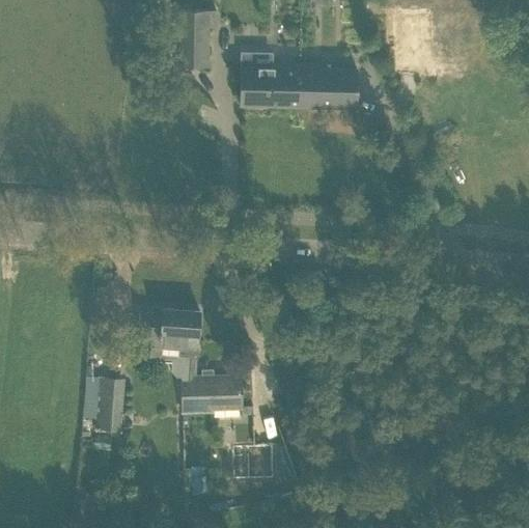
[(178,68),(207,68),(209,12),(179,11),(178,68)]
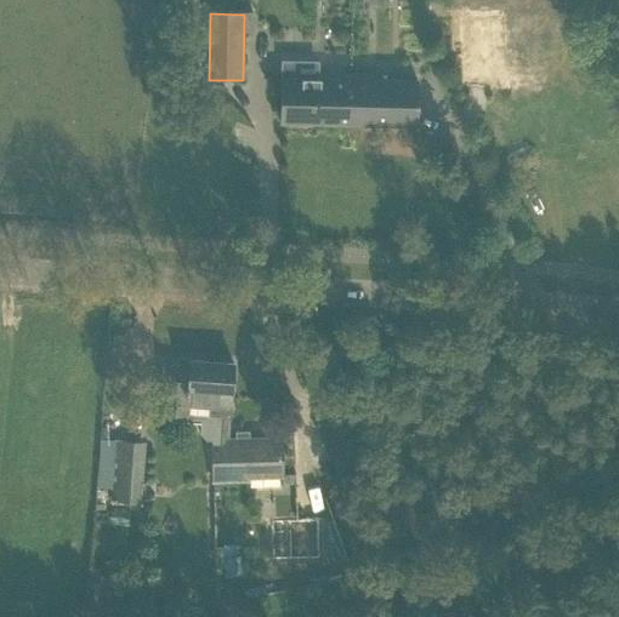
[(378,83),(378,78),(321,76),(321,81),(283,81),(282,125),(419,127),(419,84),(378,83)]
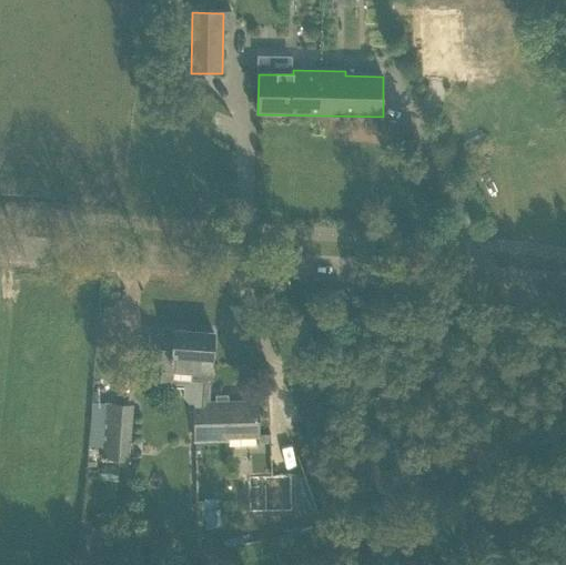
[(152,336),(149,381),(171,382),(178,382),(178,375),(195,376),(194,384),(198,384),(211,384),(212,362),(213,362),(215,334),(174,332),(174,339),(152,336)]
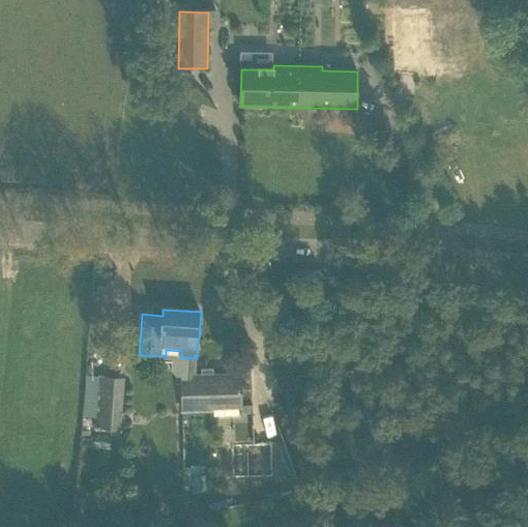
[(214,410),(241,409),(240,376),(195,377),(182,378),(183,414),(214,413),(214,410)]
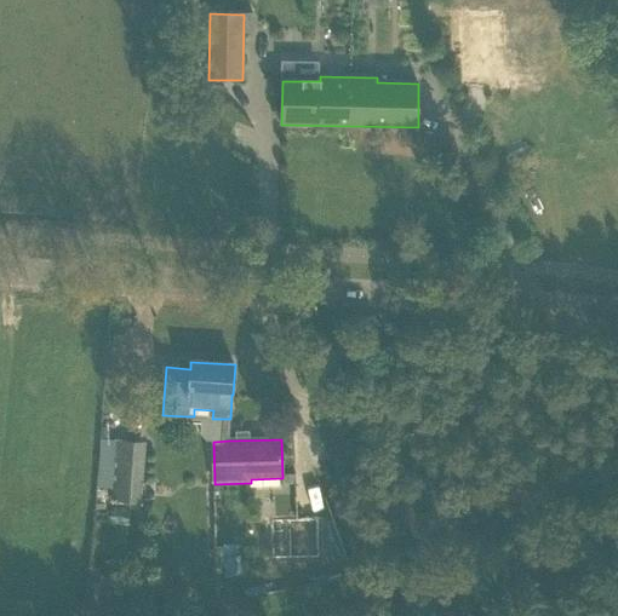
[(112,504),(142,505),(144,445),(114,443),(112,504)]
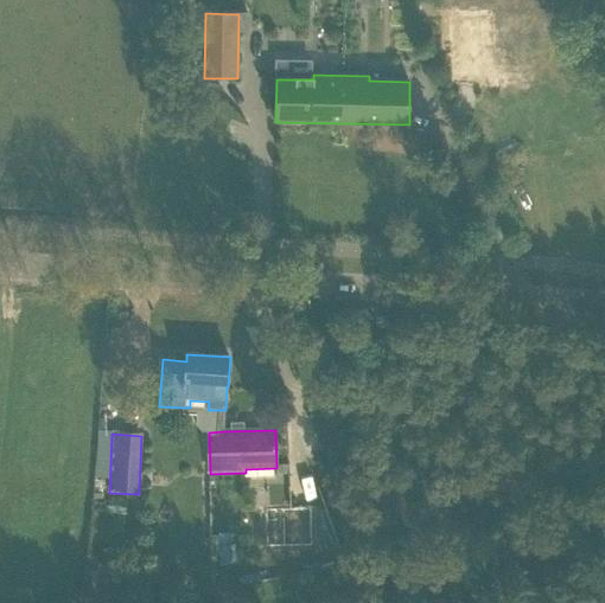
[(261,552),(313,551),(312,511),(260,512),(261,552)]
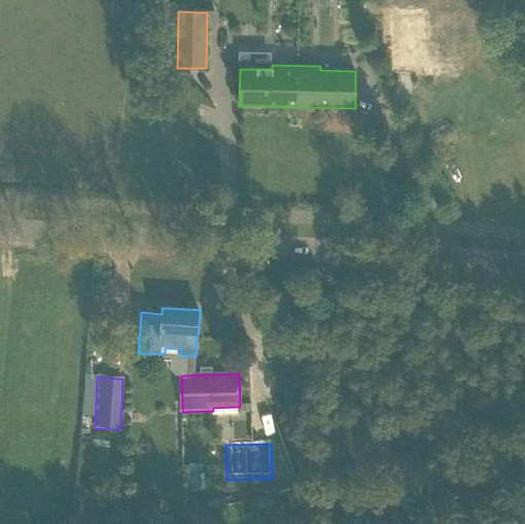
[(104,515),(86,517),(88,523),(106,523),(104,515)]
